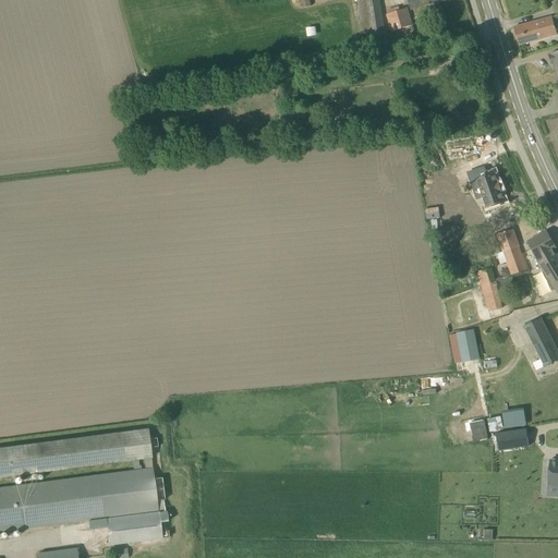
[(356,0),(363,40),(386,37),(378,0),(356,0)]
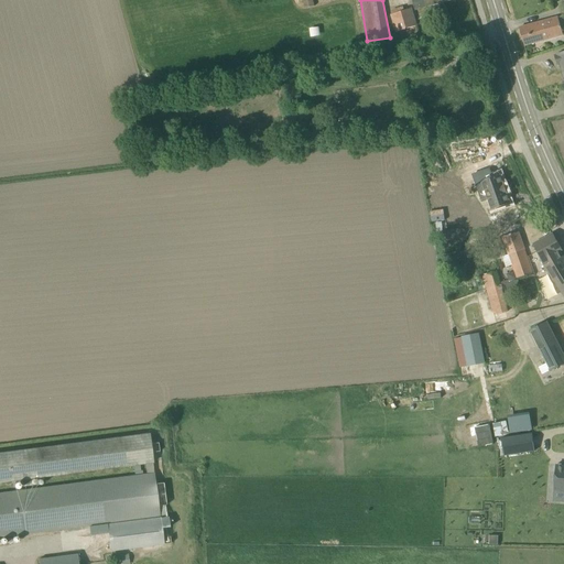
[(411,0),(415,11),(451,0),(411,0)]
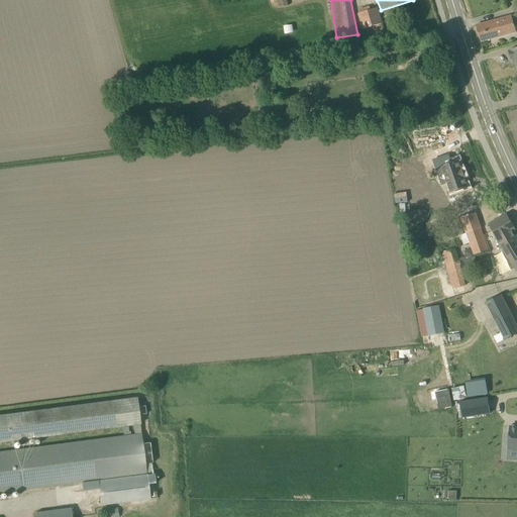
[(364,29),(382,24),(377,8),(358,14),(364,29)]
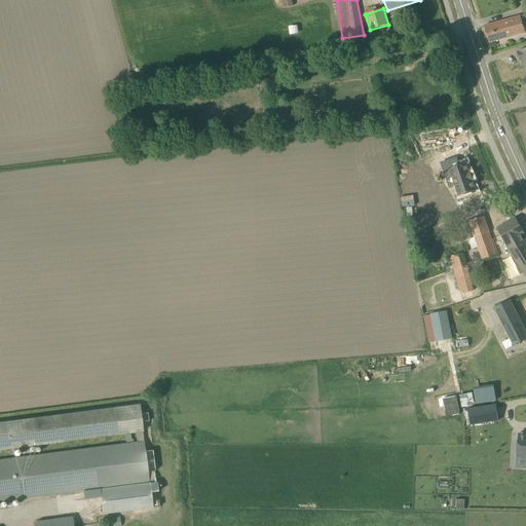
[(489,43),(525,33),(525,32),(525,14),(521,16),(484,26),(489,43)]
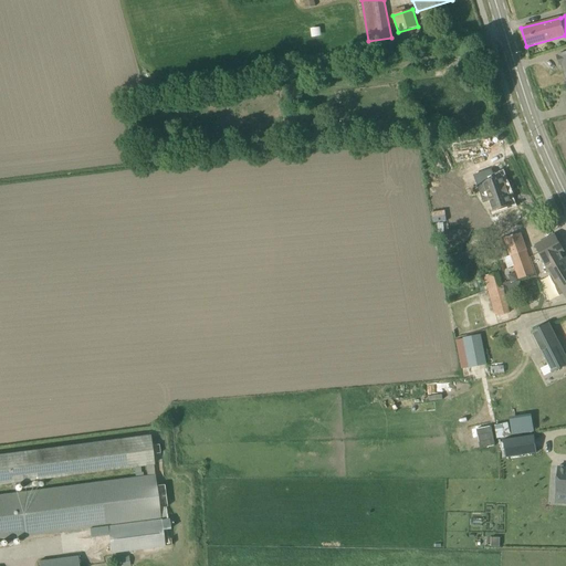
[(342,54),(331,56),(332,65),(343,63),(342,54)]
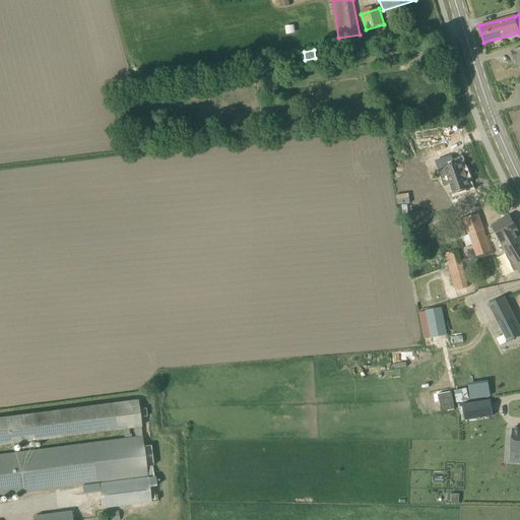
[(285,58),(287,70),(296,68),(294,57),(285,58)]
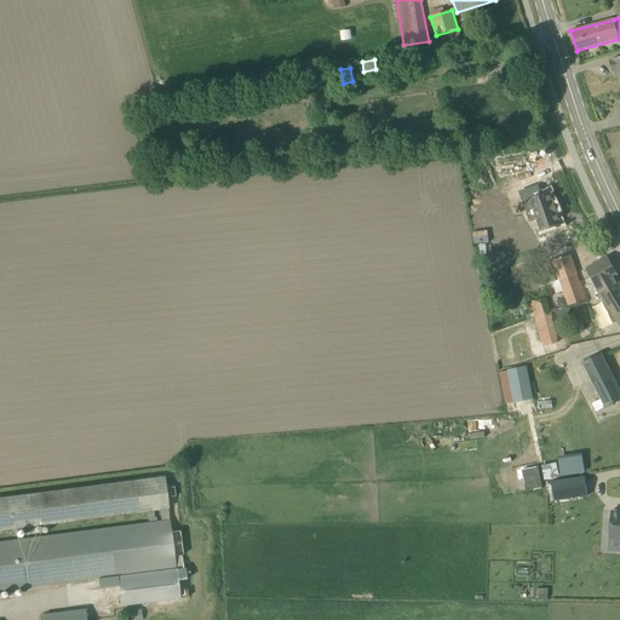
[(329,86),(327,73),(316,75),(319,87),(329,86)]
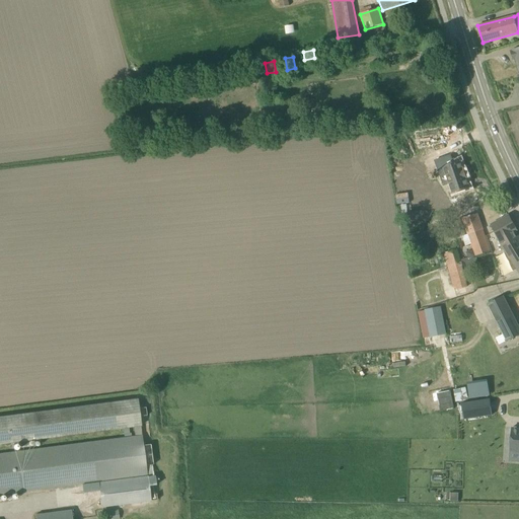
[(450,155),(434,161),(439,176),(440,175),(443,186),(449,183),(452,194),(468,188),(465,177),(463,170),(462,170),(459,160),(452,163),(450,155)]
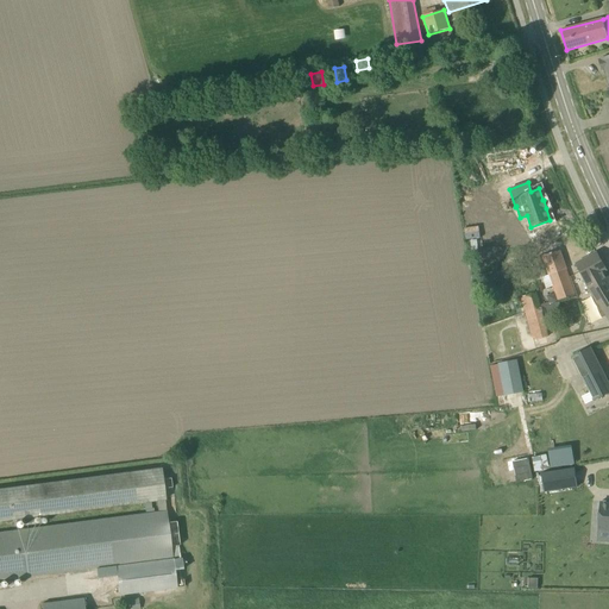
[(547,283),(552,282),(559,301),(576,295),(560,251),(542,256),(550,275),(545,276),(547,283)]
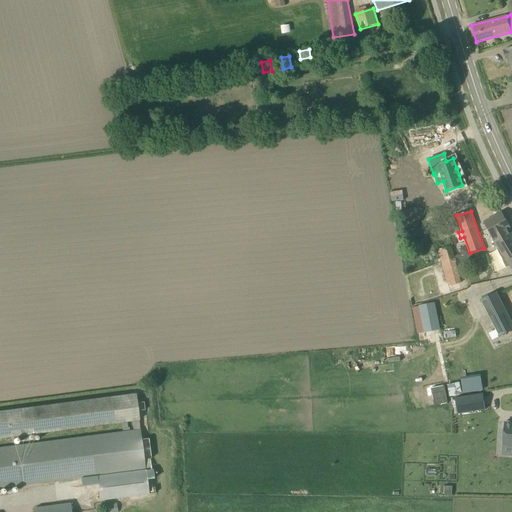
[(511,230),(502,212),(484,223),(492,237),(491,237),(499,249),(511,269),(511,230)]
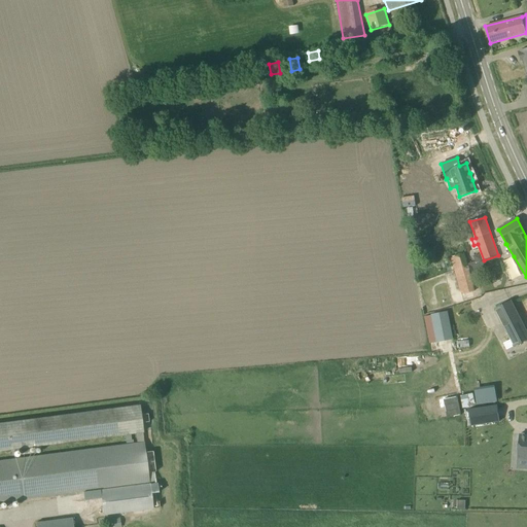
[(452,257),(456,271),(467,267),(463,254),(452,257)]
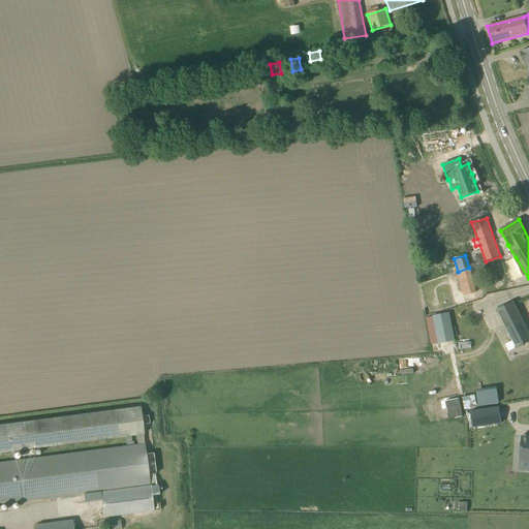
[(426,256),(422,266),(429,270),(434,260),(426,256)]
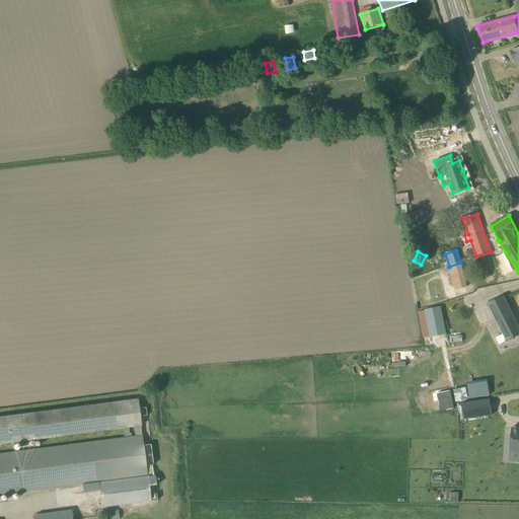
[(518,335),(518,328),(503,297),(488,304),(507,342),(518,335)]
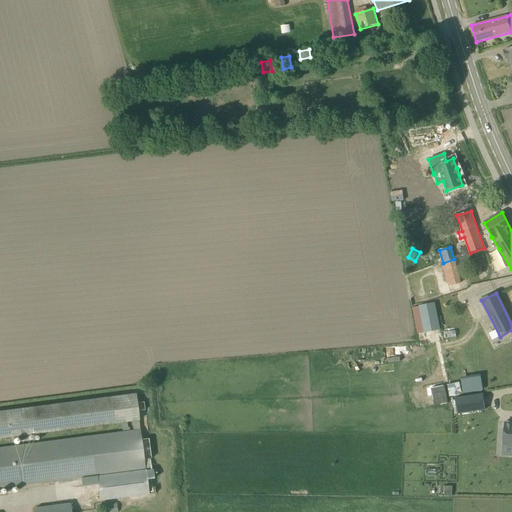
[(435,303),(419,306),(424,333),(432,332),(428,312),(436,311),(435,303)]
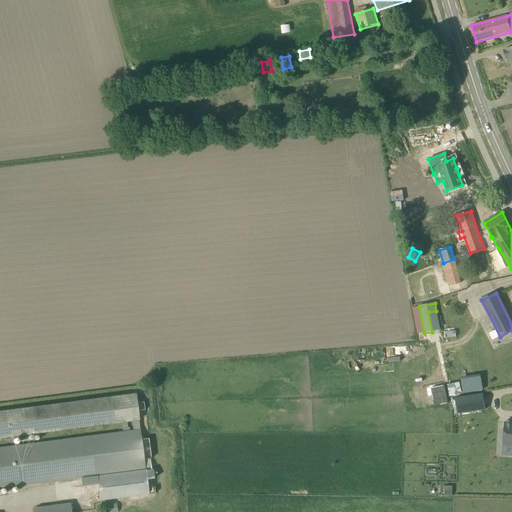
[(445,385),(430,388),(432,397),(434,406),(448,403),(447,397),(445,385)]
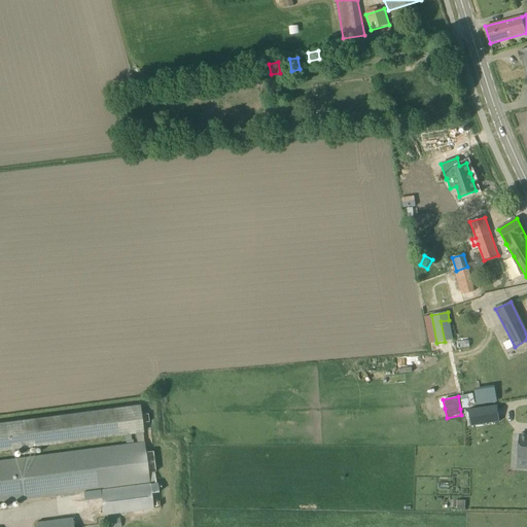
[(497,405),(468,410),(470,426),(499,422),(497,405)]
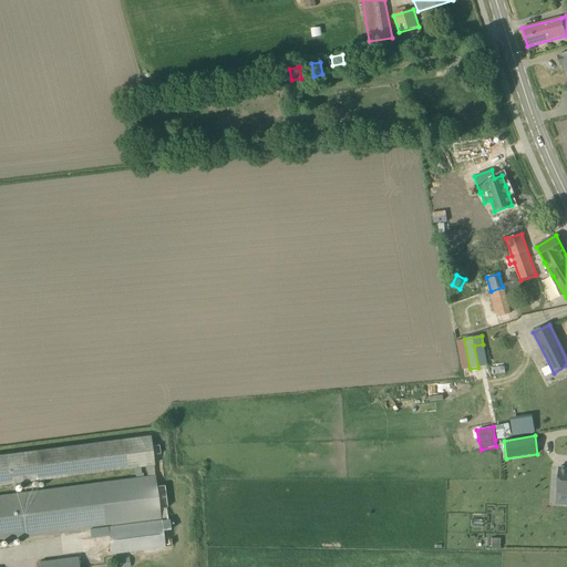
[(0,566),(0,540),(161,519),(155,476),(153,465),(150,436),(0,455),(0,566)]
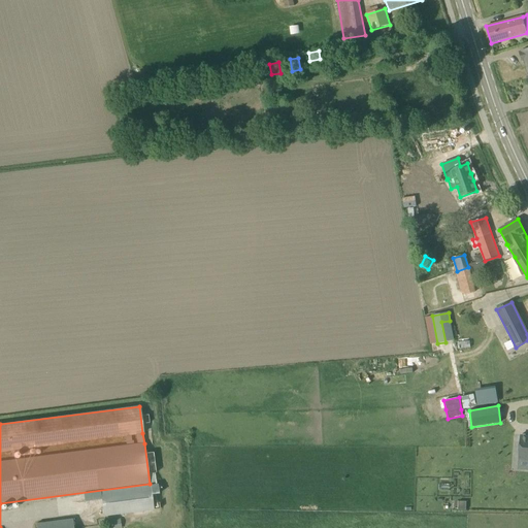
[(527,434),(519,434),(517,460),(518,460),(518,458),(527,459),(527,460),(526,460),(527,460),(527,434)]
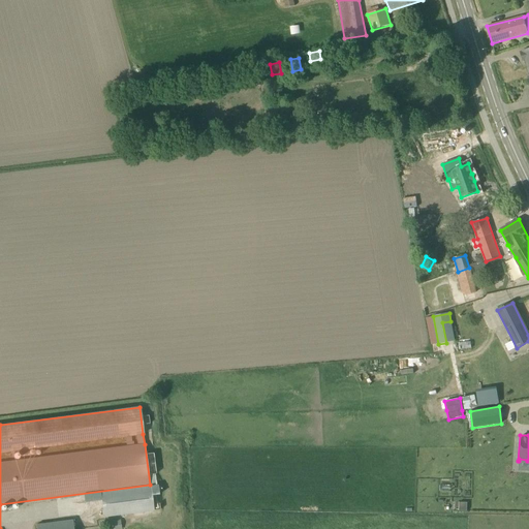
[(158,485),(100,493),(104,517),(153,510),(151,495),(159,495),(158,485)]
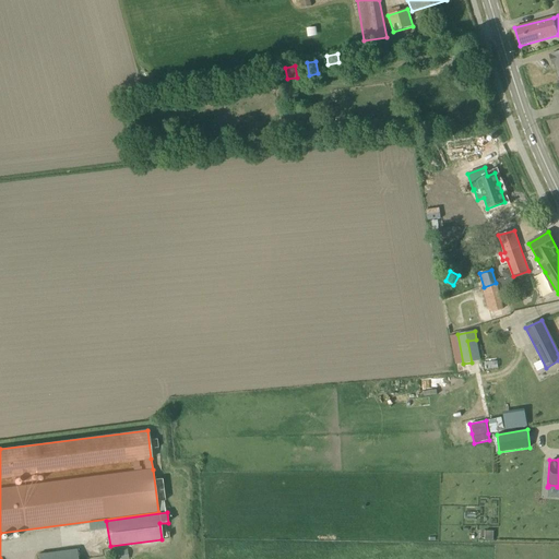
[(484,531),(484,539),(494,539),(494,531),(484,531)]
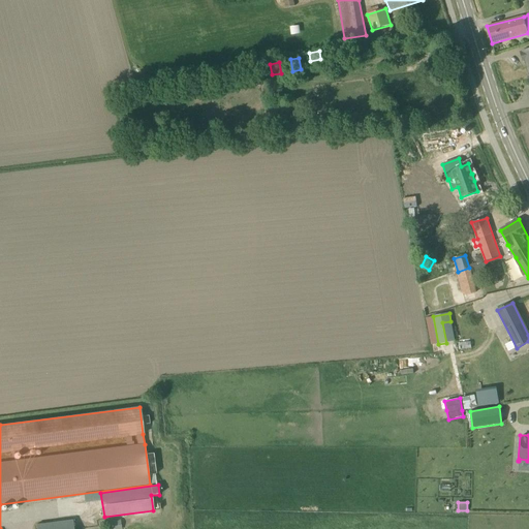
[(73,528),(72,520),(36,525),(36,528),(73,528)]
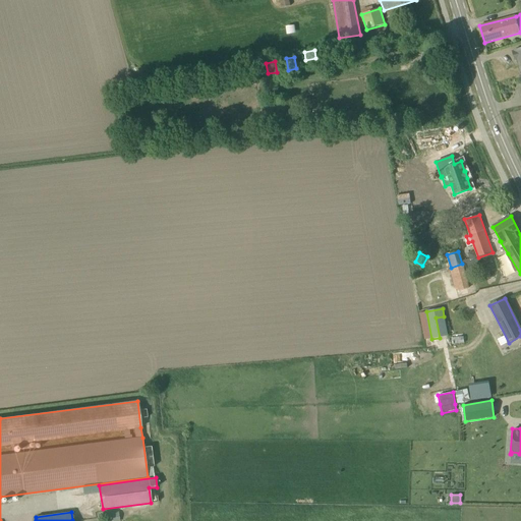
[(119,520),(119,512),(104,514),(104,520),(119,520)]
